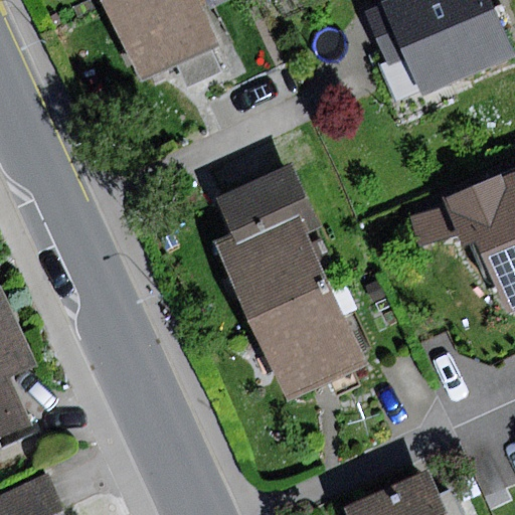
[(195,0),(111,0),(103,3),(137,81),(177,63),(187,87),(220,71),(210,50),(216,47),(195,0)]
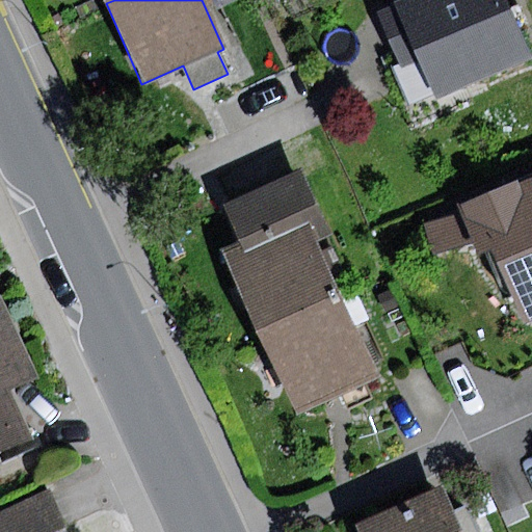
[(444,104),(531,65),(531,56),(507,0),(407,0),(380,12),(400,58),(420,50),(444,104)]
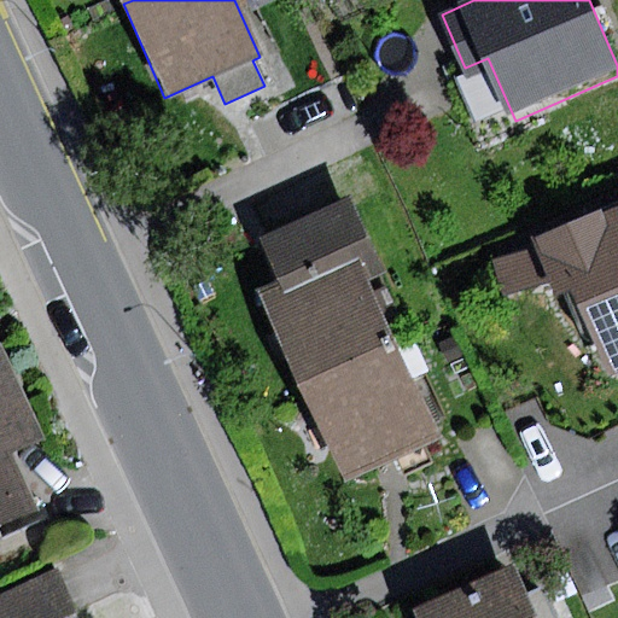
[(283,292),(359,261),(374,255),(351,197),(258,235),(283,292)]
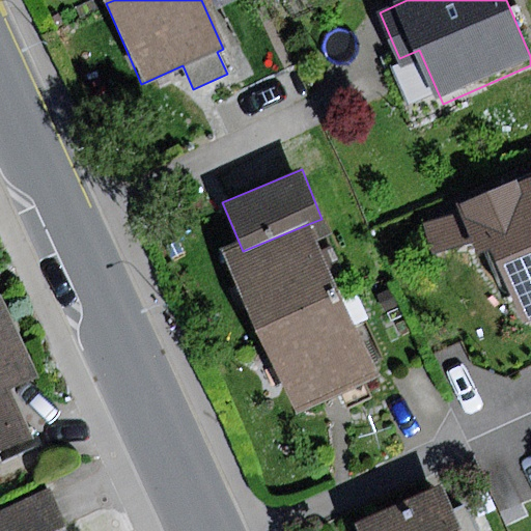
[(530,174),(455,204),(459,214),(472,245),(476,256),(493,250),(521,320),(530,315),(530,174)]
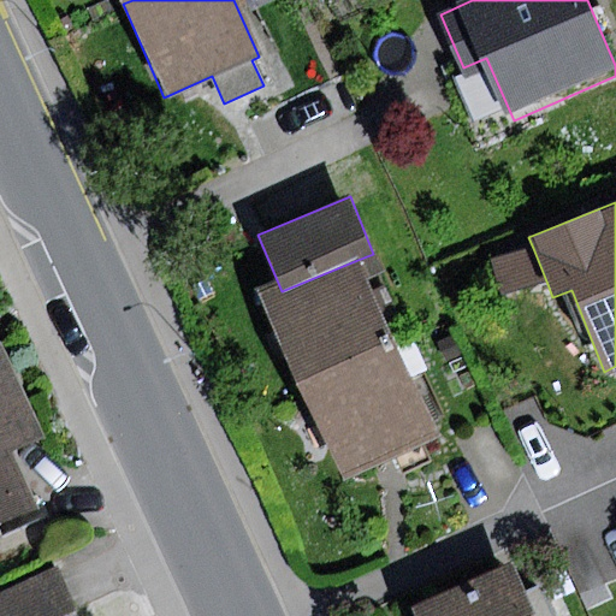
[(548,284),(533,248),(490,260),(499,295),(548,284)]
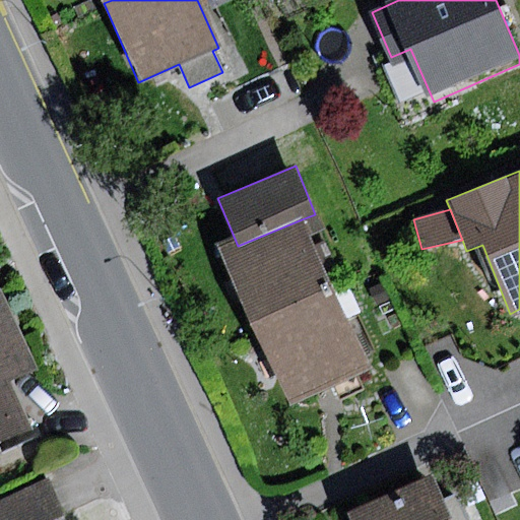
[(254,324),(333,286),(302,219),(238,246),(221,253),(254,324)]
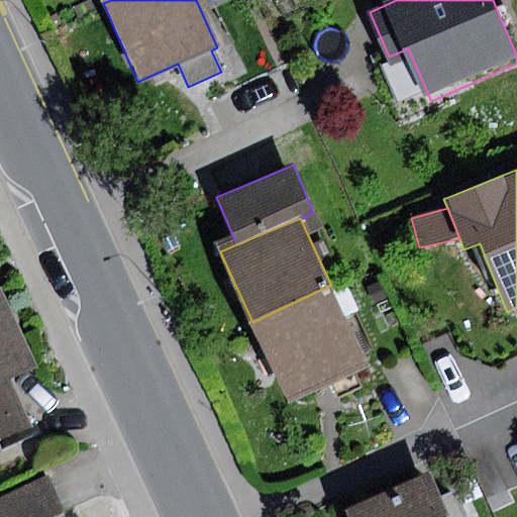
[(331,285),(252,322),(289,400),(331,381),(339,398),(364,386),(357,373),(370,367),(331,285)]
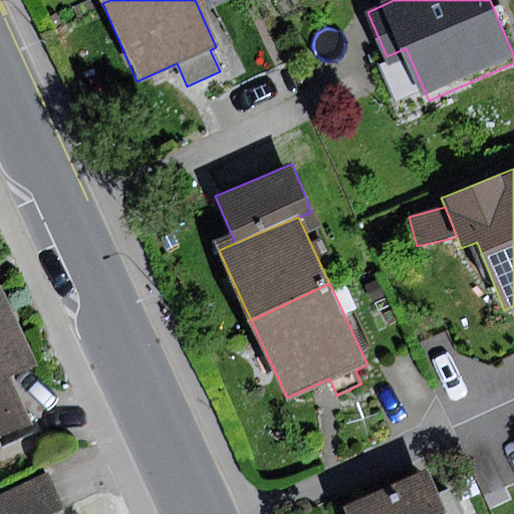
[(0,445),(32,431),(9,376),(37,364),(1,284),(0,284),(0,445)]
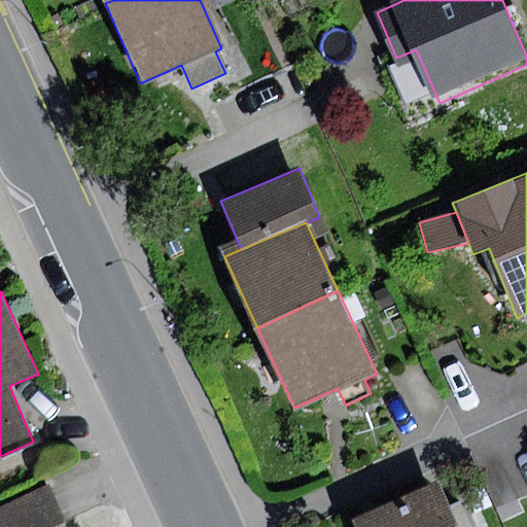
[(459,526),(440,481),(351,519),(354,526),(459,526)]
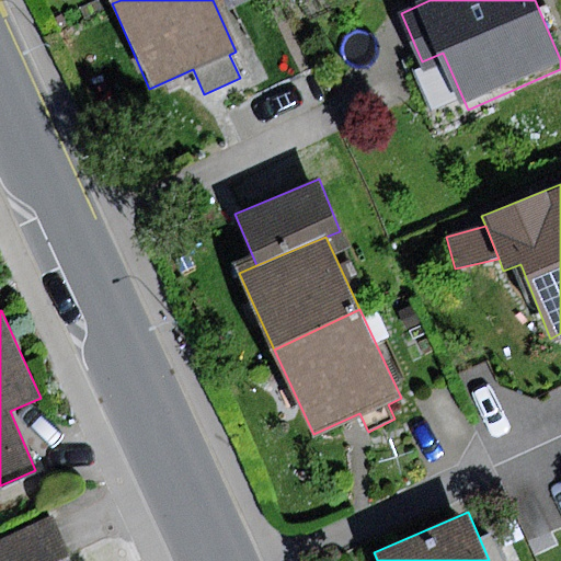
[(0,540),(0,560),(42,560),(50,558),(67,551),(53,518),(0,540)]
